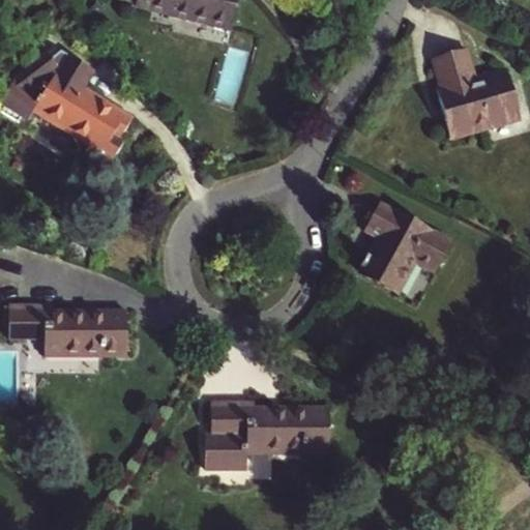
[(231,30),(238,0),(136,0),(135,5),(231,30)]
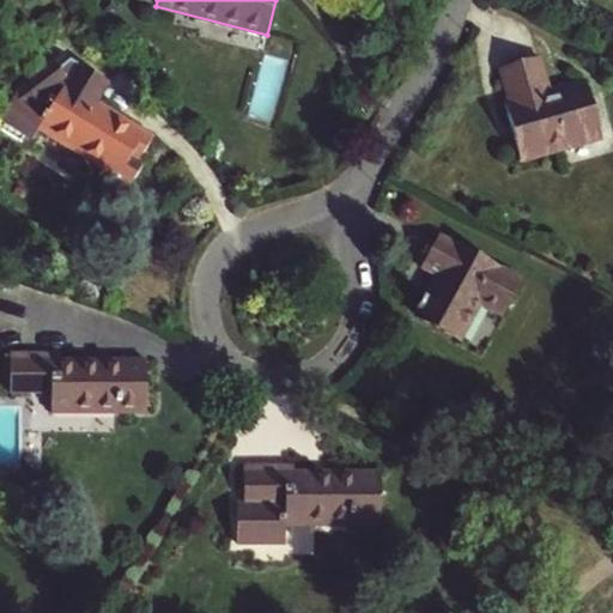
[(505,105),(521,159),(602,137),(586,80),(550,91),(540,56),(502,67),(513,103),(505,105)]
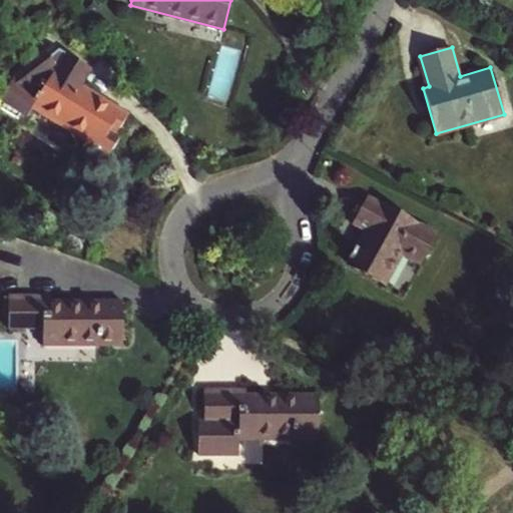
[(116,135),(127,115),(55,71),(57,67),(44,52),(7,84),(8,86),(0,98),(28,115),(33,107),(86,141),(82,147),(105,162),(120,138),(116,135)]
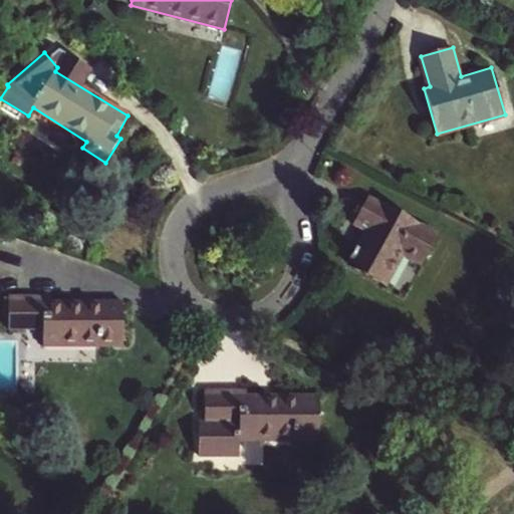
[(435,234),(369,200),(355,226),(367,232),(357,250),(354,247),(349,259),(352,260),(350,266),(386,284),(403,253),(420,262),(435,234)]
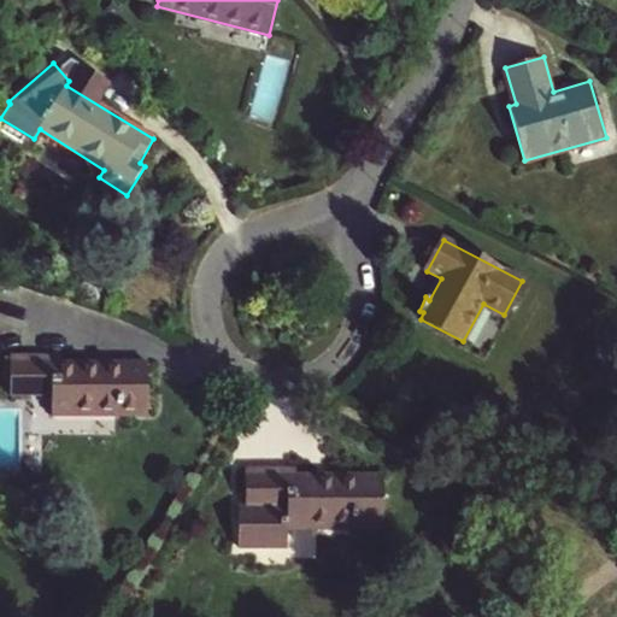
[(52,415),(148,416),(148,364),(60,363),(62,354),(10,354),(10,394),(52,395),(52,415)]
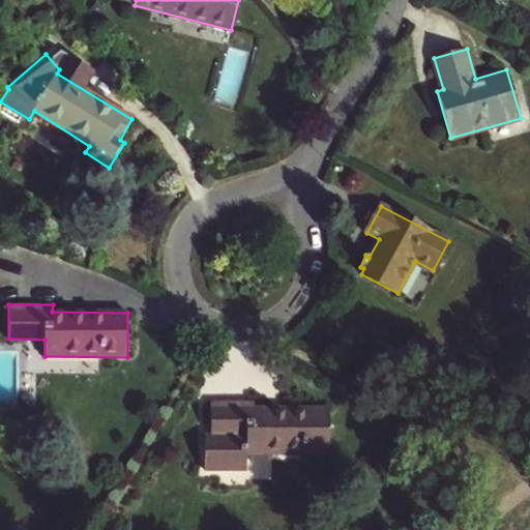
[(246,454),(329,455),(329,409),(254,408),(254,403),(210,402),(210,432),(210,437),(204,437),(204,470),(246,470),(246,454)]
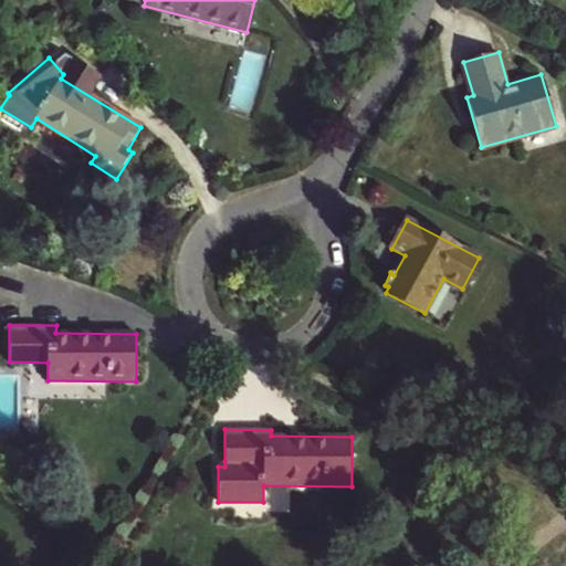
[(124,538),(114,532),(107,543),(117,551),(124,538)]
